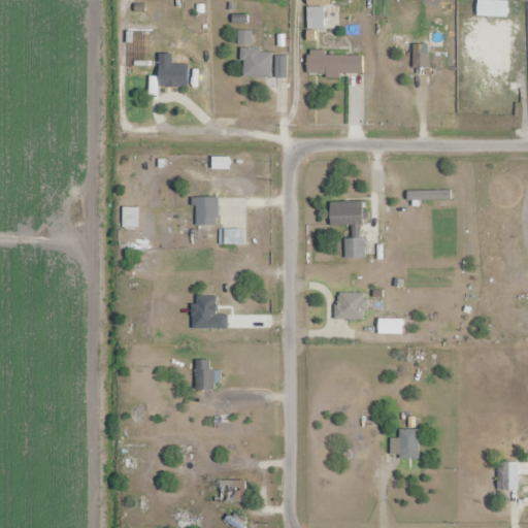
[(307,29),(325,29),(325,7),(307,7),(307,29)]
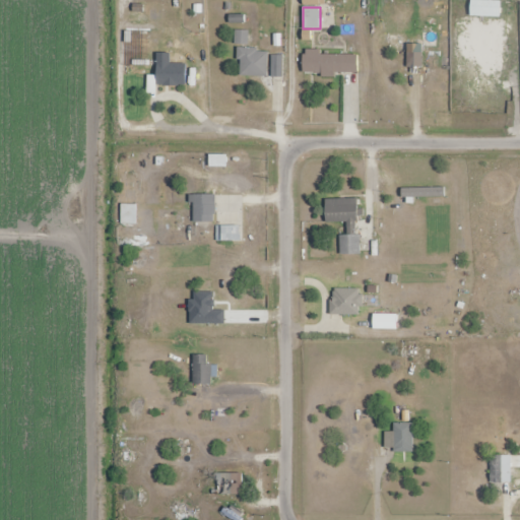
[(247,30),(236,33),(237,46),(249,45),(247,30)]
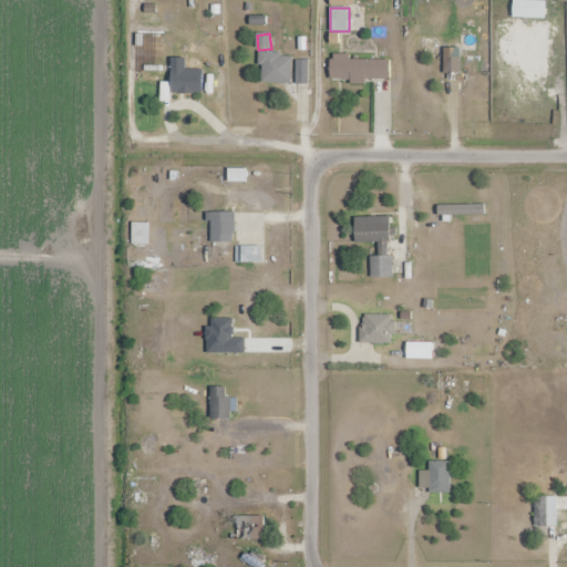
[(474,37),(424,37),(424,54),(474,54),(474,37)]
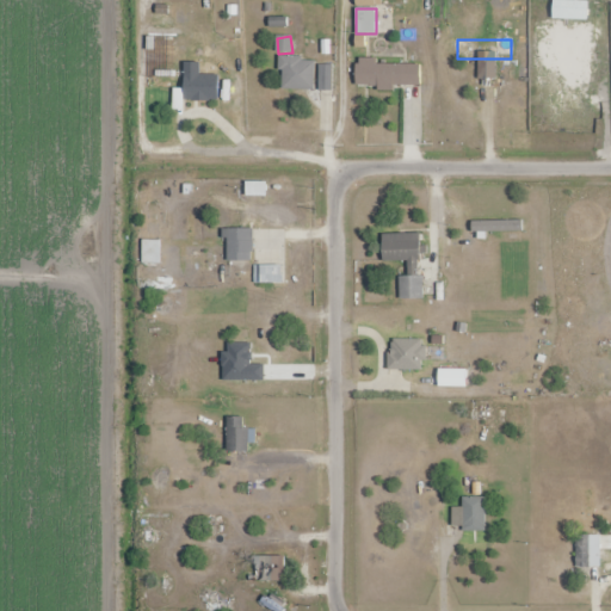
[(314,57),(281,57),(281,90),(314,90),(314,57)]
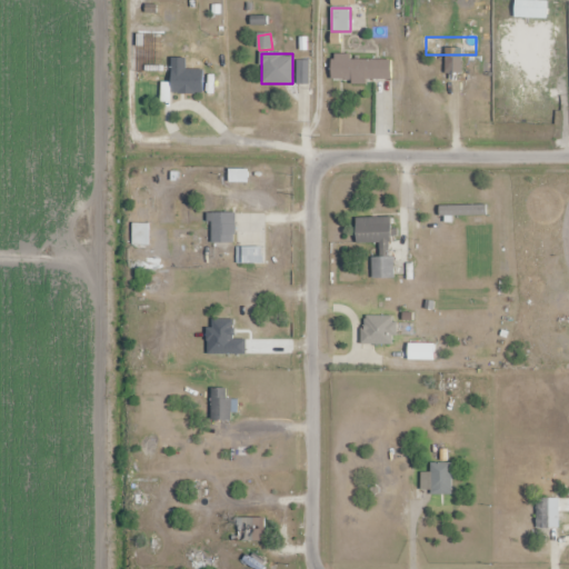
[(203,93),(203,70),(186,70),(186,58),(171,58),(171,93),(203,93)]
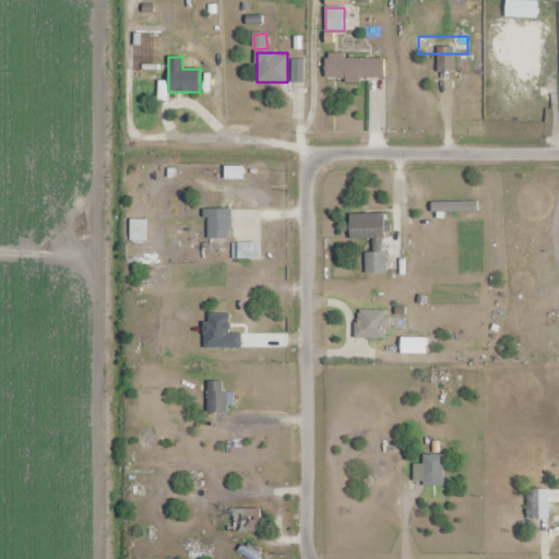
[(385,80),(385,58),(325,58),(325,80),(385,80)]
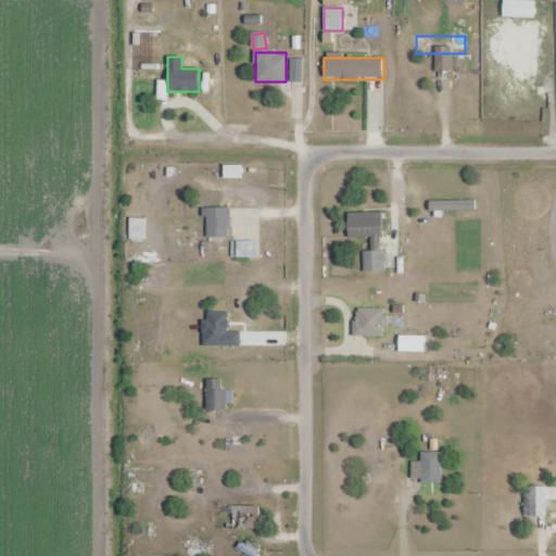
[(231,209),(207,209),(207,238),(231,238),(231,209)]
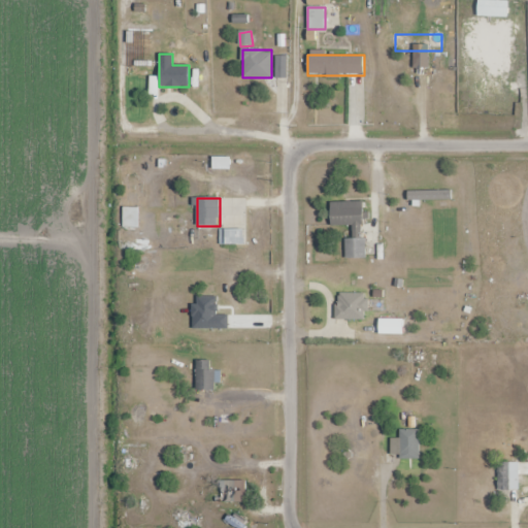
[(364,203),(330,202),(330,226),(353,226),(352,239),(345,239),(345,259),(363,259),(364,203)]
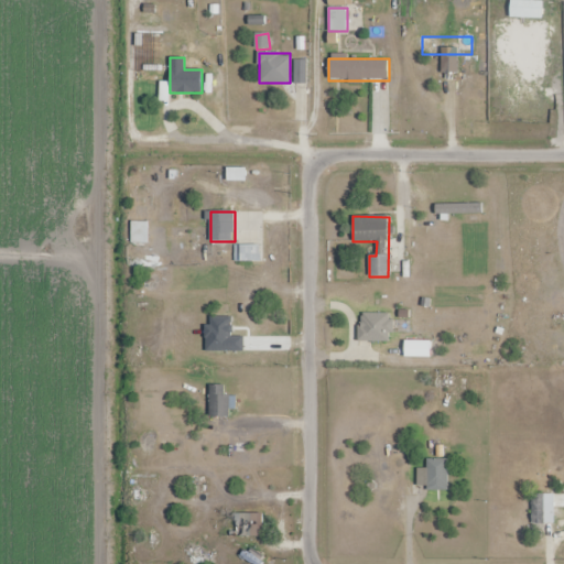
[(470,217),(446,217),(446,234),(470,234),(470,217)]
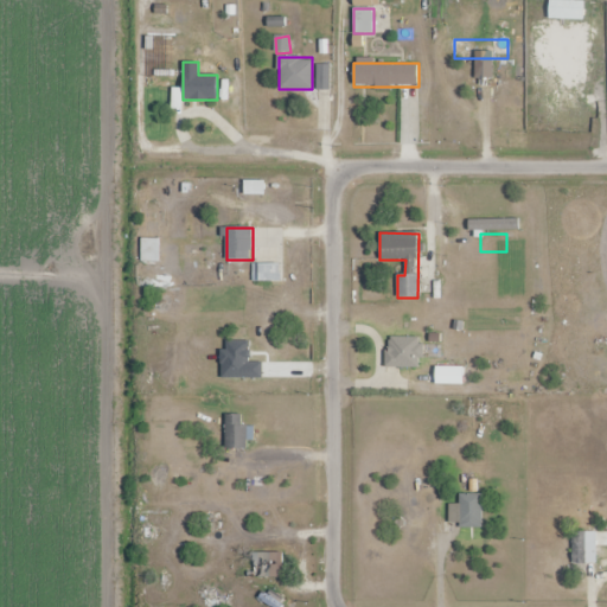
[(281,264),(254,264),(254,282),(281,282),(281,264)]
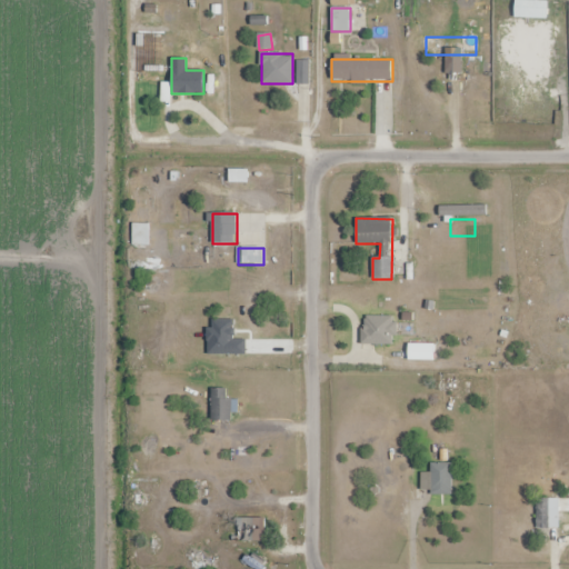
[(369,317),(359,317),(359,353),(369,353),(369,317)]
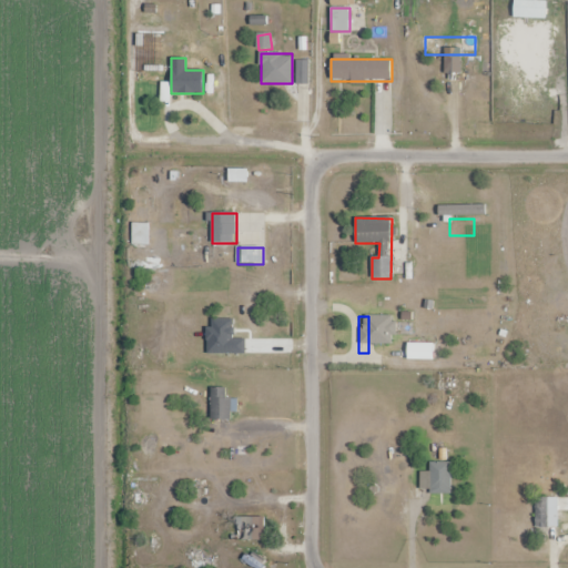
[(450,444),(430,444),(430,473),(422,473),(422,494),(450,494),(450,444)]
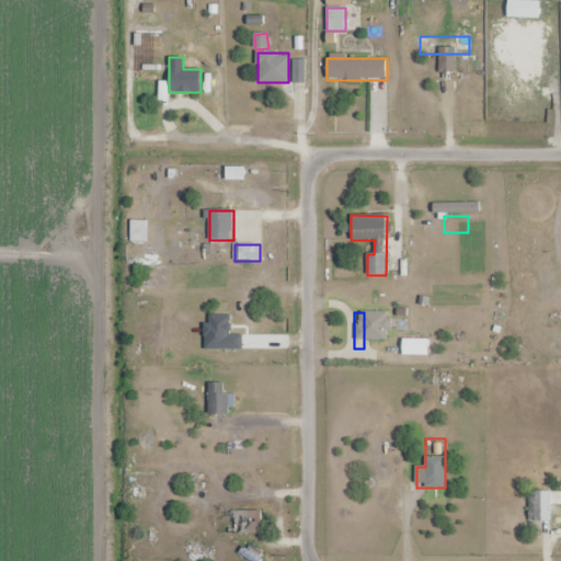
[(552,493),(529,493),(529,521),(552,521),(552,493)]
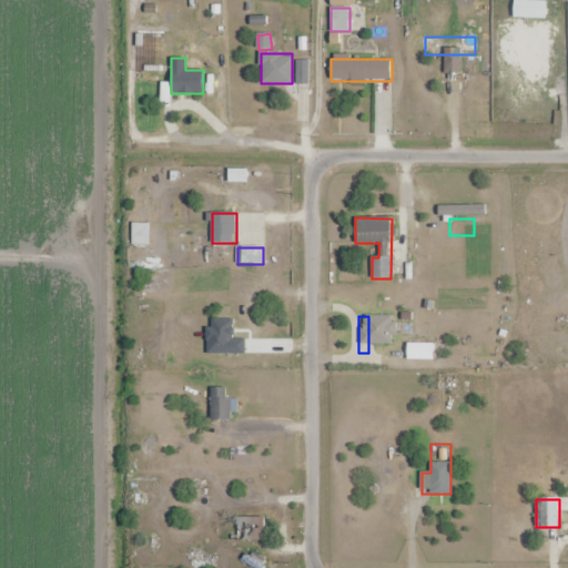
[(264,518),(234,518),(234,540),(264,540),(264,518)]
